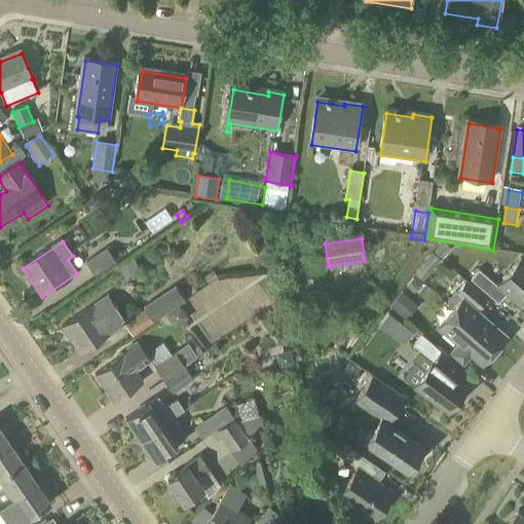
[(98,279),(119,265),(108,250),(86,264),(98,279)]
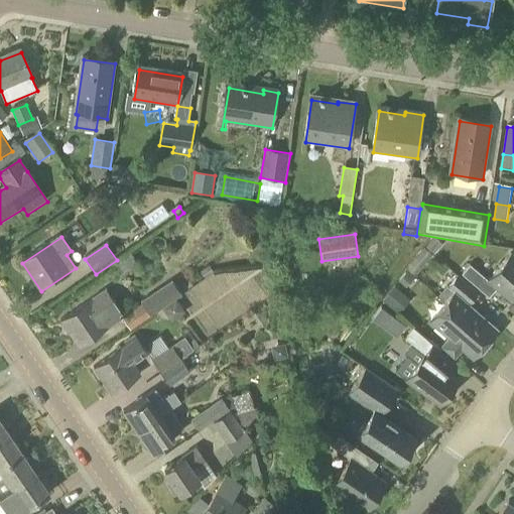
[(415,279),(433,257),(424,249),(406,271),(415,279)]
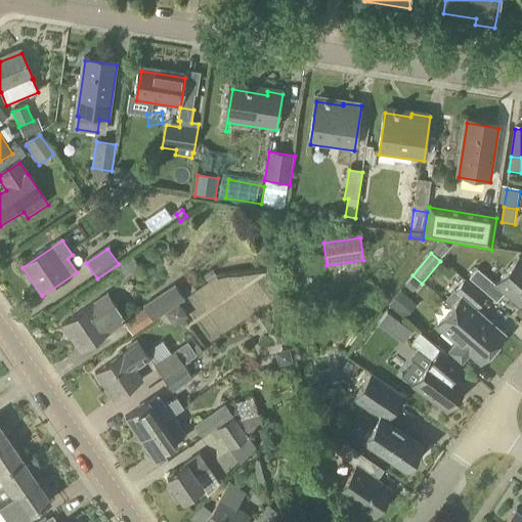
[(521,262),(519,260),(496,287),(478,271),(470,280),(497,304),(505,296),(515,304),(517,302),(521,306),(521,262)]
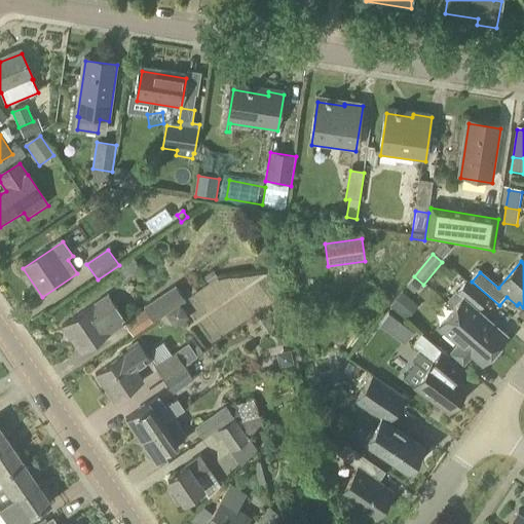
[(468,330),(495,352),(508,338),(478,312),(488,301),(468,284),(458,295),(464,300),(454,311),(471,326),(468,330)]
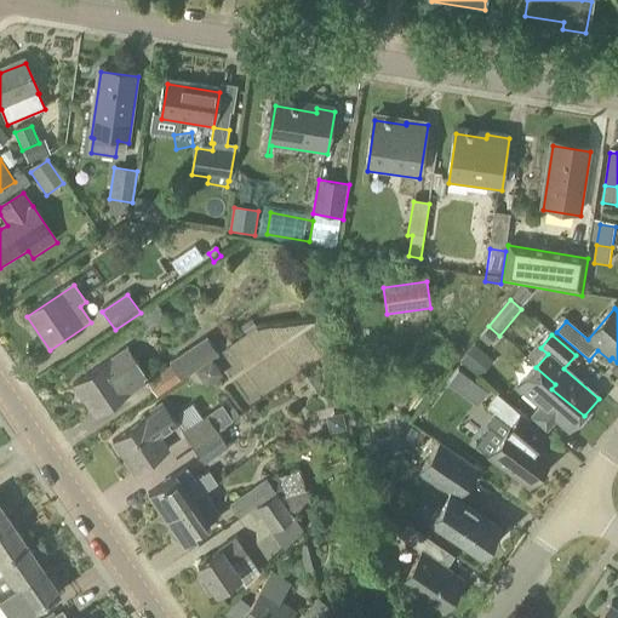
[(149,383),(148,384),(158,399),(219,356),(206,338),(170,365),(172,367),(149,383)]
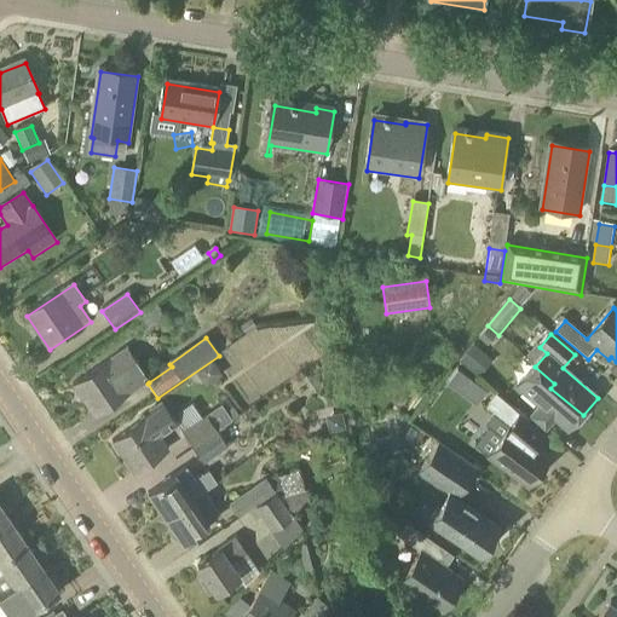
[(97,419),(148,384),(149,382),(127,351),(113,361),(75,387),(97,419)]
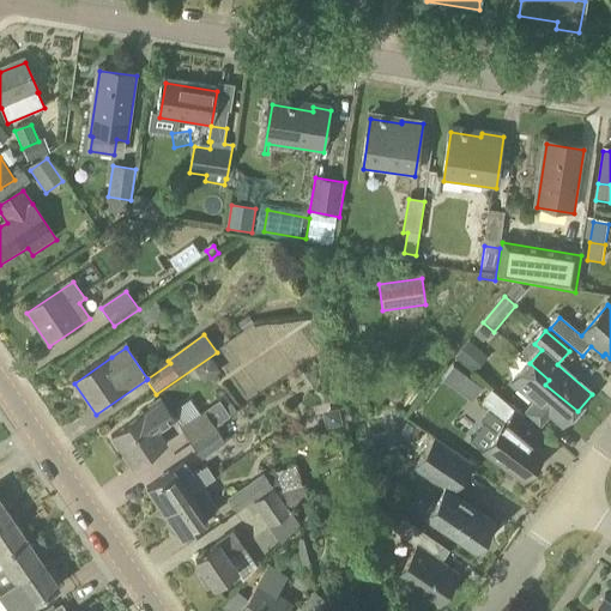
[(563,428),(578,411),(545,385),(549,380),(530,363),(512,385),(536,405),(526,416),(540,428),(550,417),(563,428)]
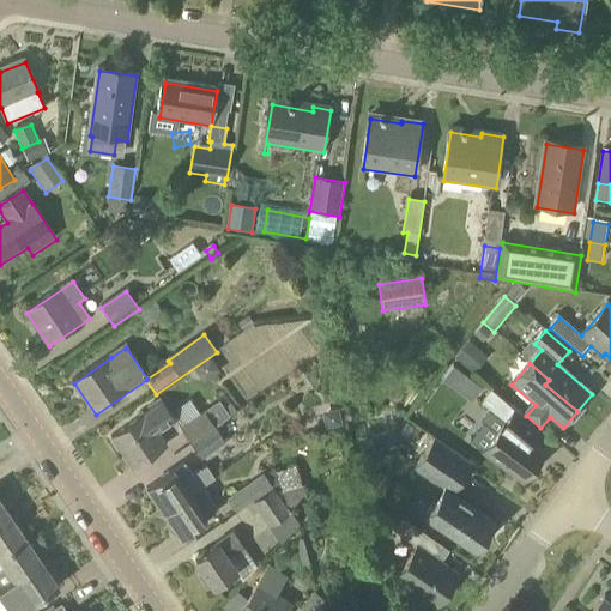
[(453,368),(443,381),(455,389),(465,376),(453,368)]
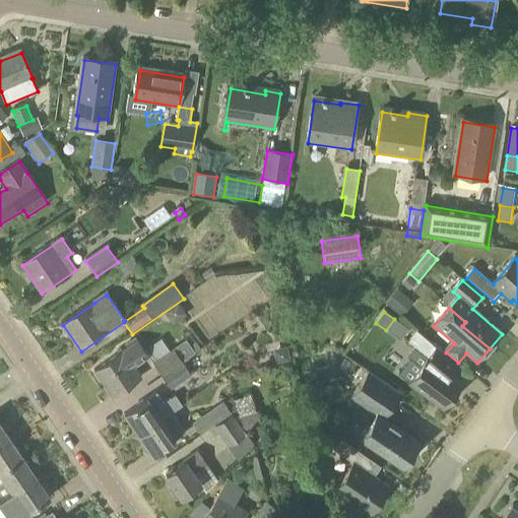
[(406,343),(428,360),(437,348),(416,331),(415,333),(409,329),(407,332),(412,336),(406,343)]
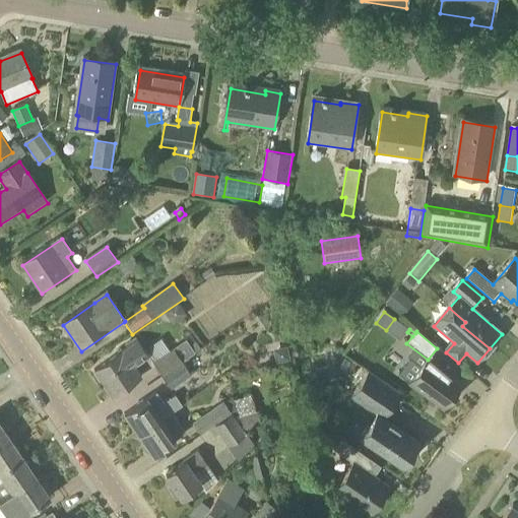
[(164,378),(184,364),(202,350),(190,334),(184,339),(186,341),(153,365),(164,378)]
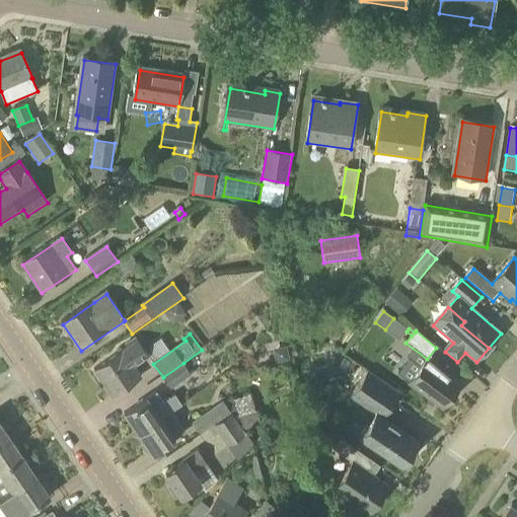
[(114,399),(142,379),(135,368),(149,358),(139,343),(95,372),(114,399)]
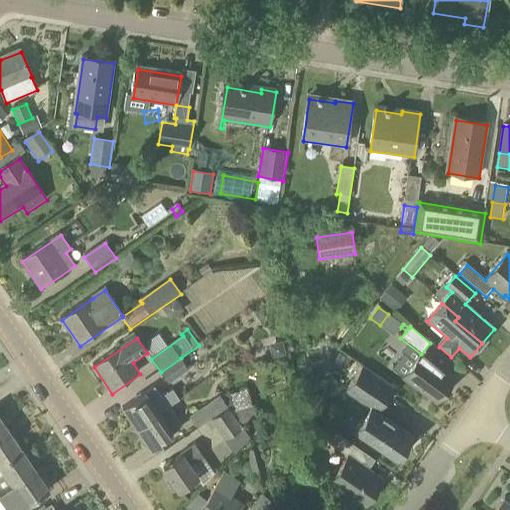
[(456,380),(421,354),(403,379),(438,404),(447,391),(449,393),(455,384),(453,383),(456,380)]
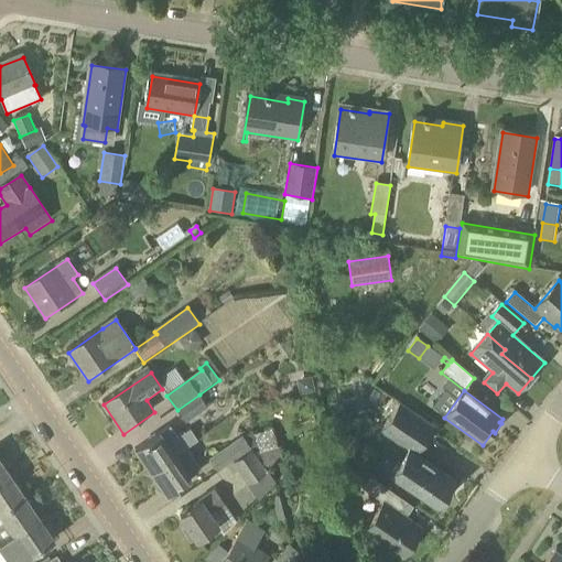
[(200,395),(177,410),(187,424),(209,409),(200,395)]
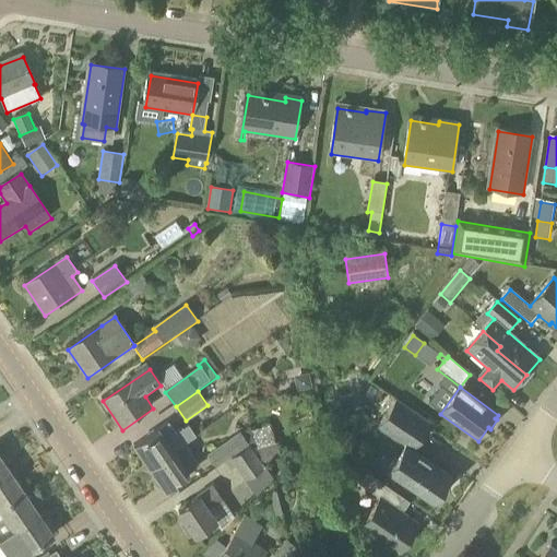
[(435,505),(451,480),(412,452),(431,424),(398,401),(376,429),(403,451),(389,473),(402,482),(435,505)]
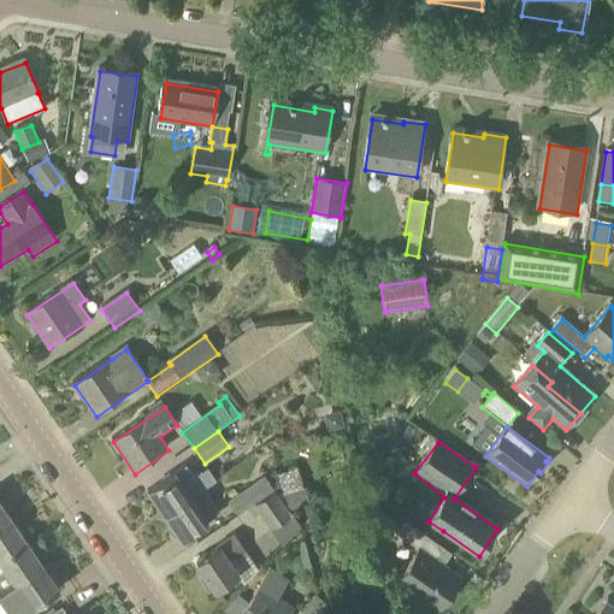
[(241,447),(225,456),(235,473),(251,462),(241,447)]
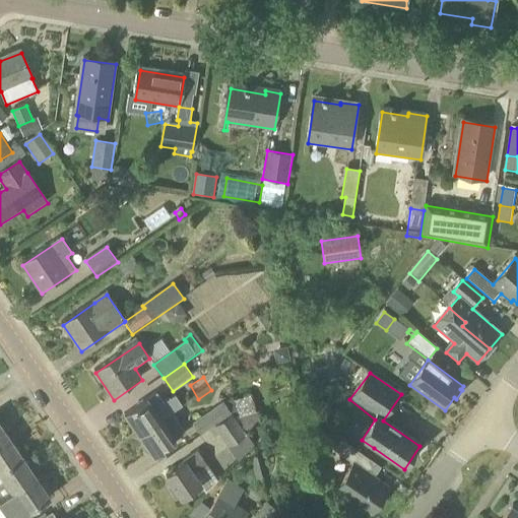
[(140,437),(173,415),(184,407),(177,397),(165,405),(157,394),(149,400),(126,416),(140,437)]
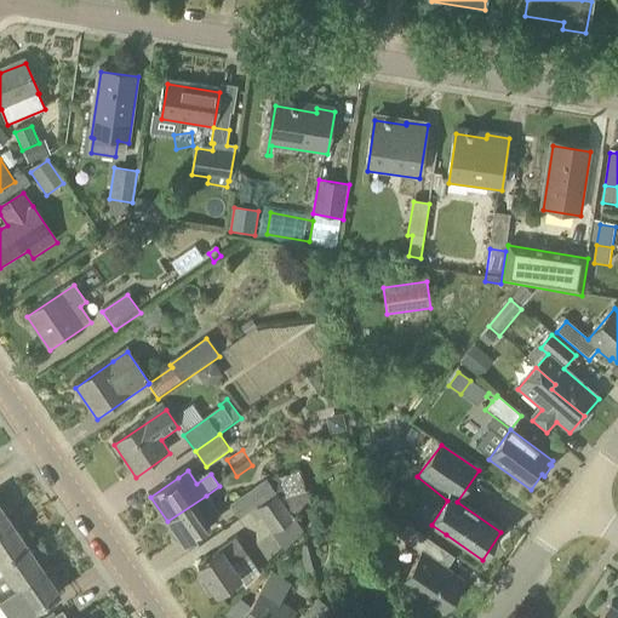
[(312,509),(299,473),(280,480),(279,476),(232,507),(240,520),(278,495),(276,493),(285,492),(292,515),(312,509)]
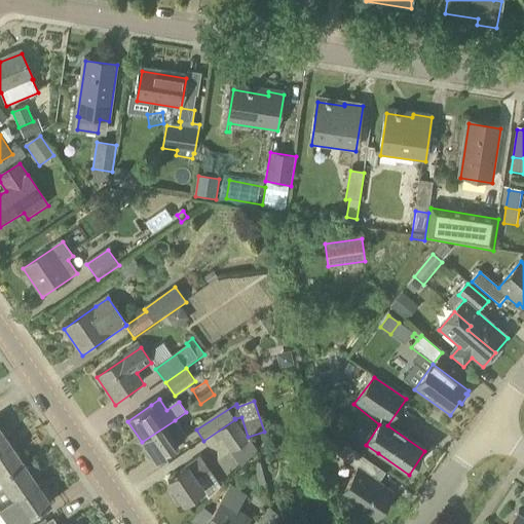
[(175,420),(142,442),(155,462),(179,447),(179,446),(188,440),(175,420)]
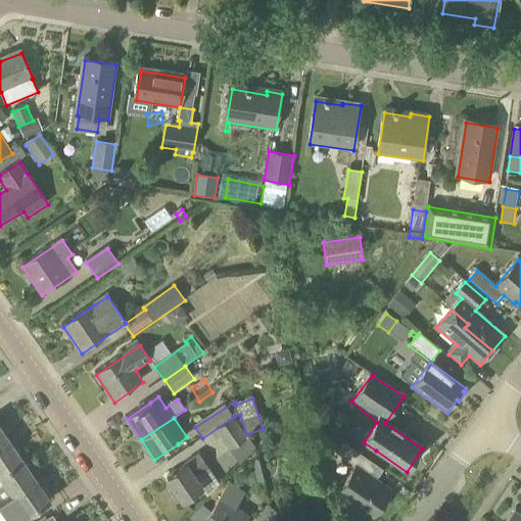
[(240,464),(257,451),(233,418),(216,431),(240,464)]
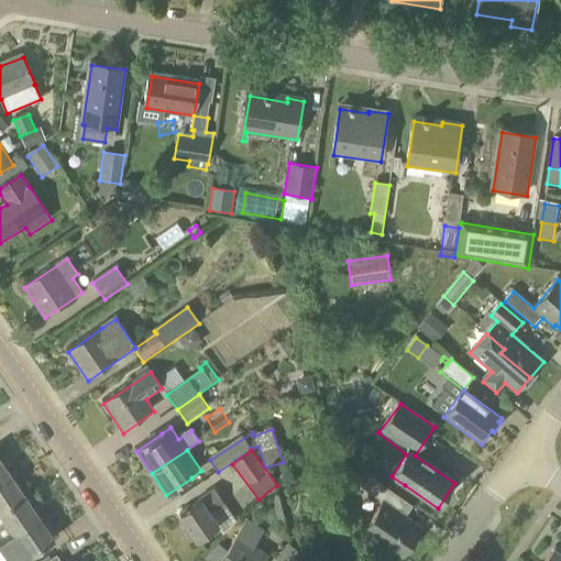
[(0,481),(10,475),(0,460),(0,481)]
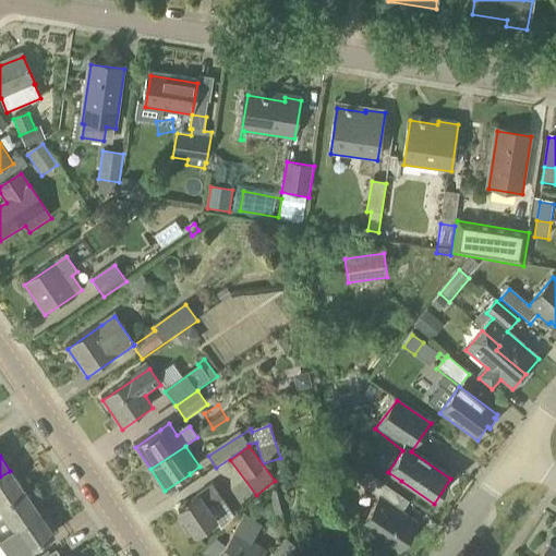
[(0,507),(24,492),(10,471),(0,476),(0,507)]
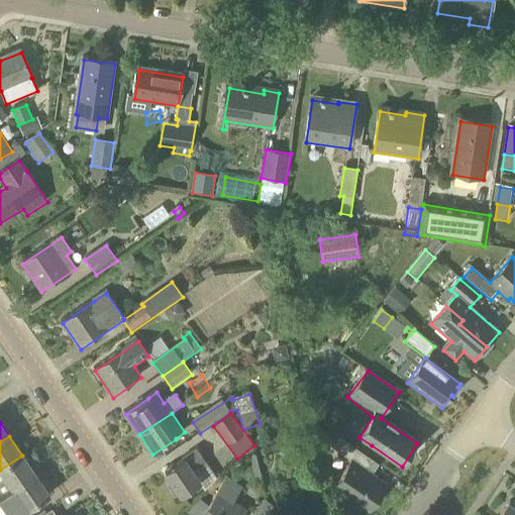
[(369,513),(388,486),(366,471),(373,461),(339,438),(332,448),(351,461),(334,490),(369,513)]
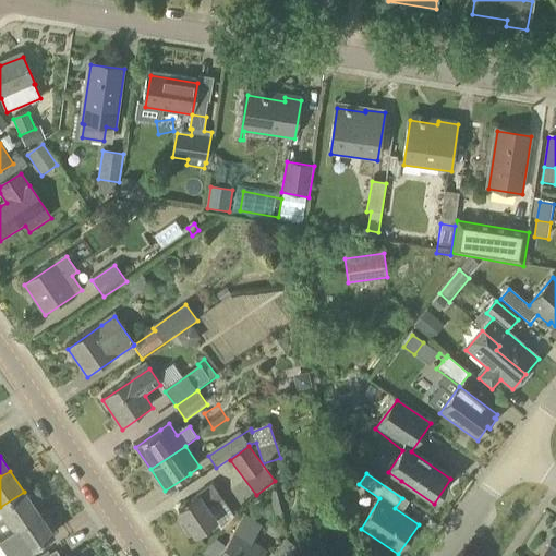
[(222,531),(236,518),(214,486),(198,497),(200,498),(179,511),(185,520),(180,524),(189,538),(194,534),(195,535),(216,522),(222,531)]
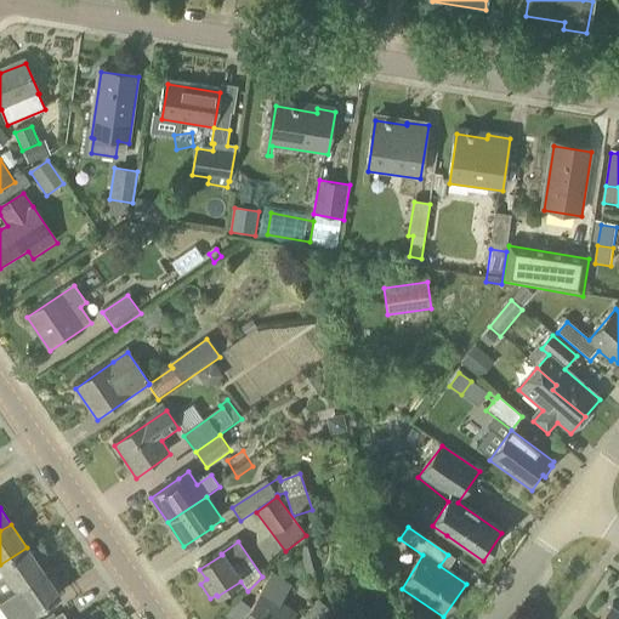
[(0,601),(44,572),(27,547),(0,564),(0,601)]
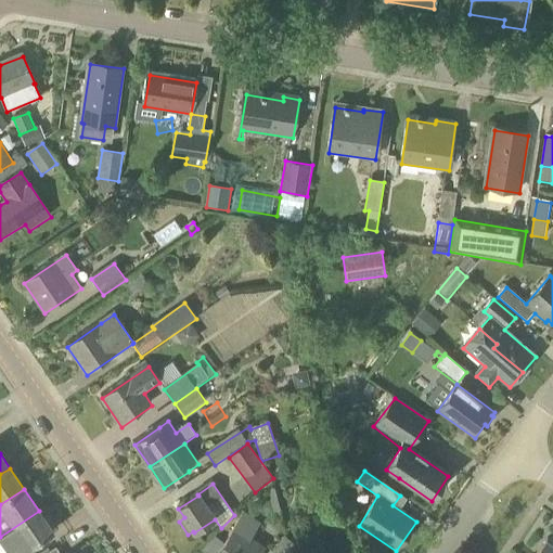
[(27,552),(54,534),(39,511),(0,537),(0,538),(9,551),(10,552),(27,552)]
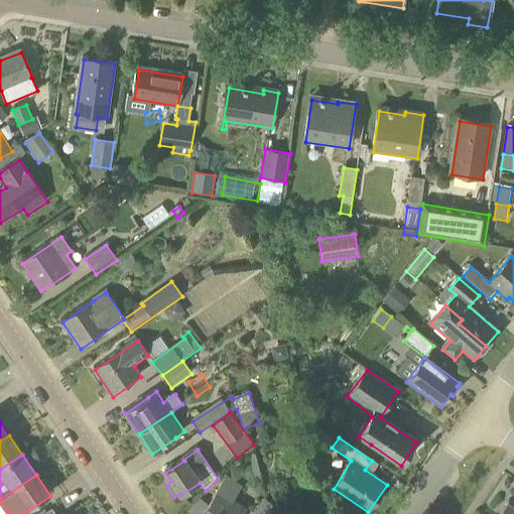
[(244,513),(245,511),(232,503),(242,488),(229,479),(204,513),(244,513)]
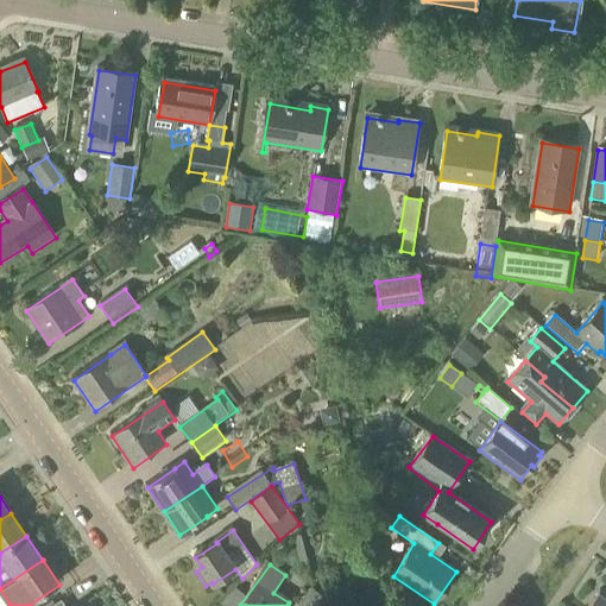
[(324,605),(329,600),(313,588),(300,605),(324,605)]
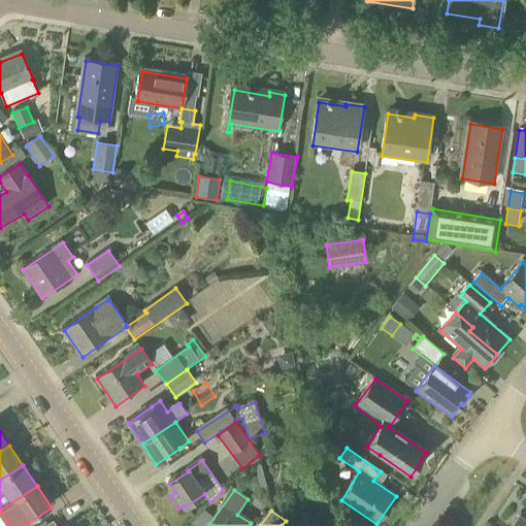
[(525,517),(522,515),(514,525),(525,525),(525,517)]
